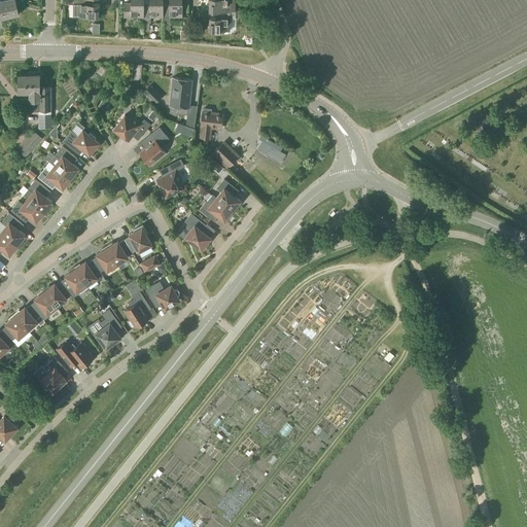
[(6,0),(1,1),(5,19),(19,15),(15,4),(22,2),(21,0),(6,0)]
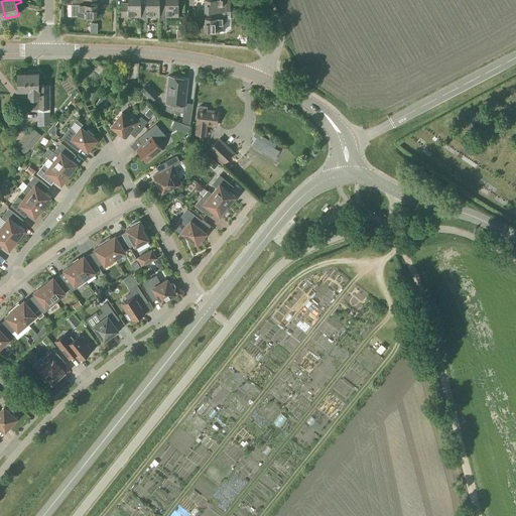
[(72,5),(72,17),(77,17),(98,17),(98,4),(91,4),(87,4),(87,0),(72,0),(72,4),(72,5)]
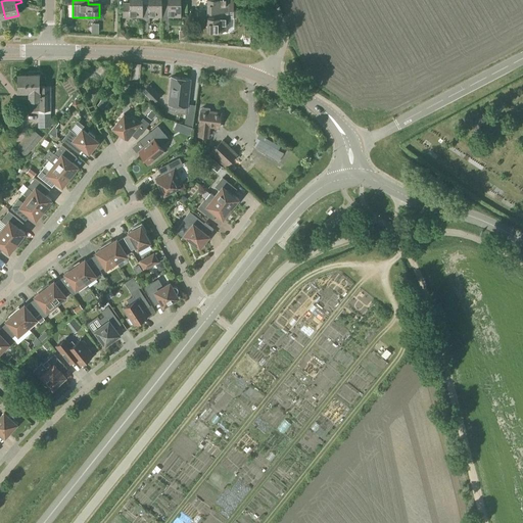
[(143,17),(143,4),(142,0),(130,0),(130,4),(124,4),(124,17),(142,17),(143,17)]
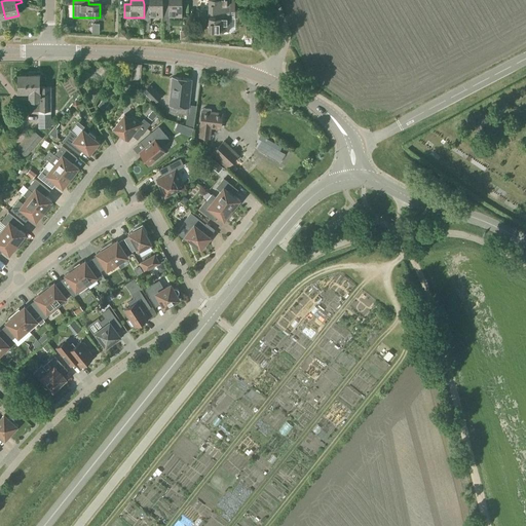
[(163,17),(163,4),(162,0),(150,0),(150,4),(144,4),(144,17),(143,17),(143,23),(151,23),(151,17),(162,17),(163,17)]
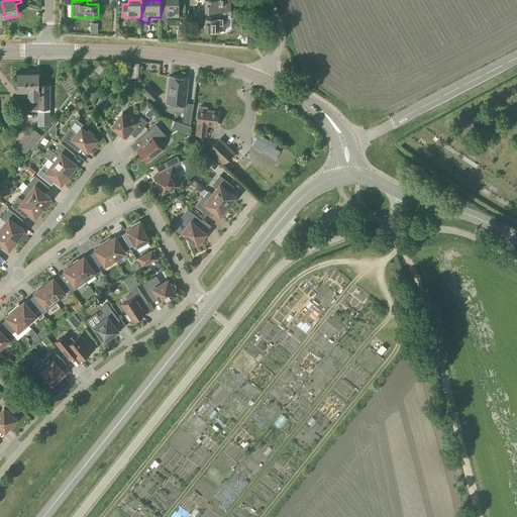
[(161,17),(160,17),(160,22),(161,22),(161,28),(167,28),(167,22),(167,17),(179,17),(179,0),(166,0),(167,4),(161,4),(161,17)]
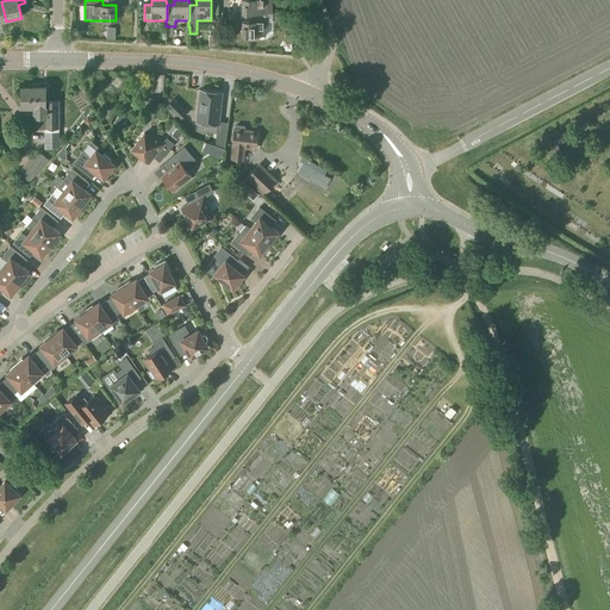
[(241,0),(242,13),(250,13),(261,13),(266,13),(266,0),(241,0)]
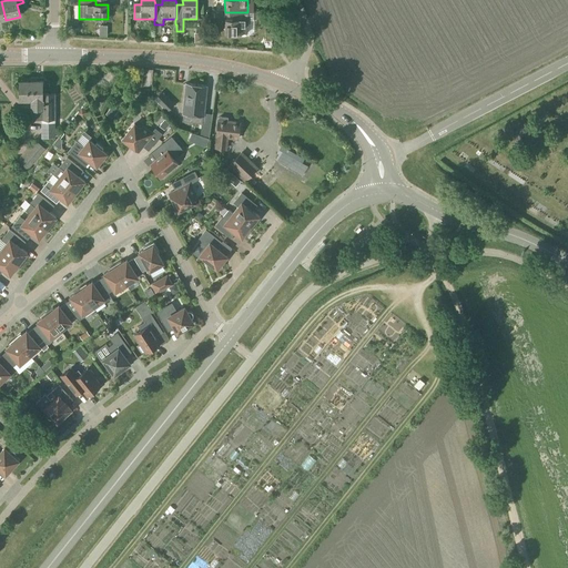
[(225,19),(225,33),(247,33),(247,20),(253,20),(253,18),(256,18),(256,13),(253,13),(253,12),(247,12),(243,12),(243,20),(233,19),(225,19)]
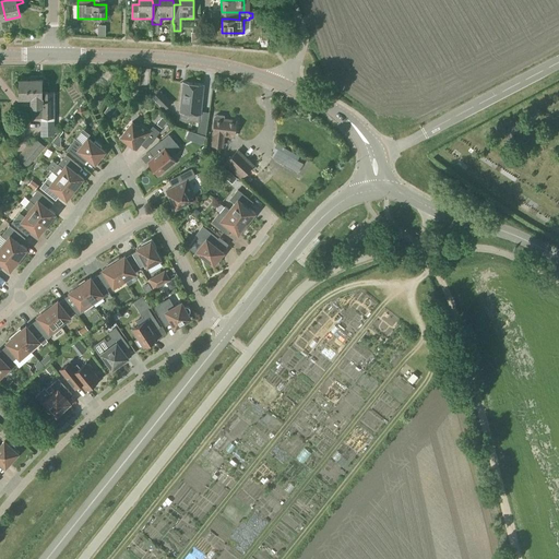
[(107,81),(114,74),(107,69),(102,76),(107,81)]
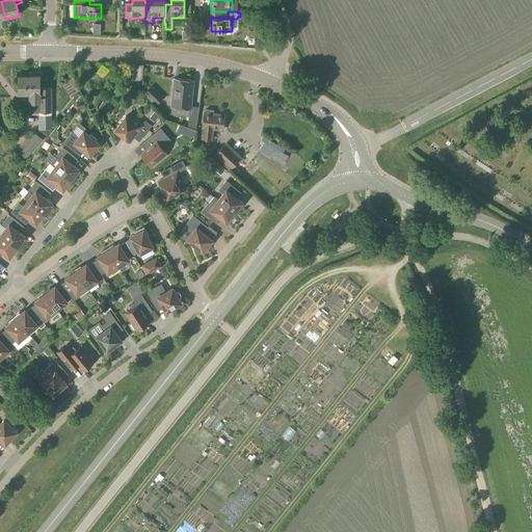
[(139,68),(138,81),(145,82),(147,69),(139,68)]
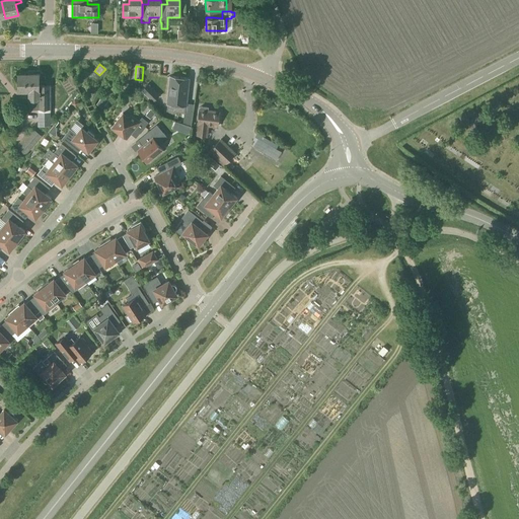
[(39,85),(39,74),(17,74),(17,91),(29,91),(29,99),(29,109),(38,109),(38,127),(51,127),(51,109),(51,85),(39,85)]
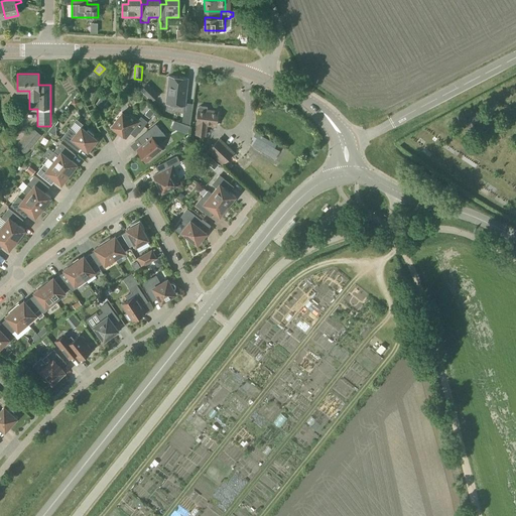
[(184,106),(188,79),(169,76),(166,103),(165,111),(183,113),(184,106)]
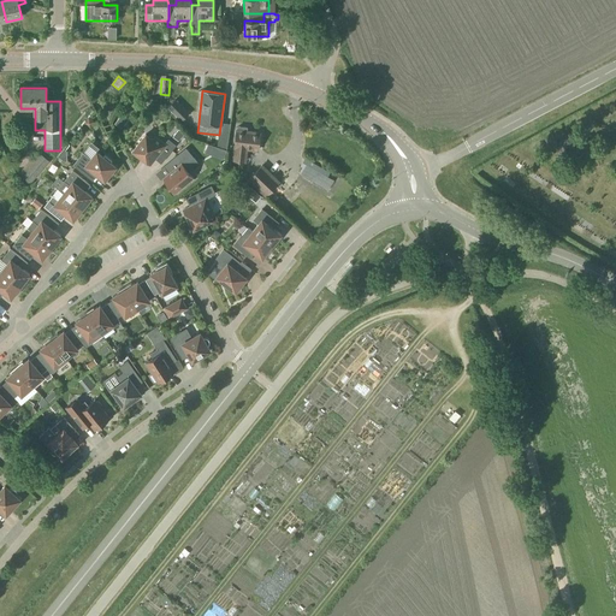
[(182,120),(189,114),(175,100),(169,107),(182,120)]
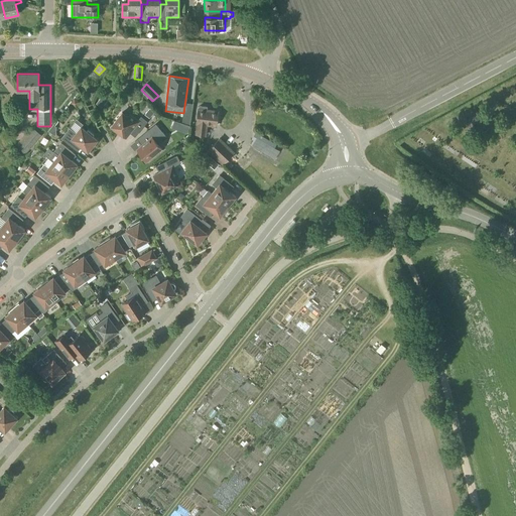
[(207,137),(208,125),(216,126),(218,112),(207,111),(208,107),(200,106),(199,110),(197,124),(196,135),(207,137)]
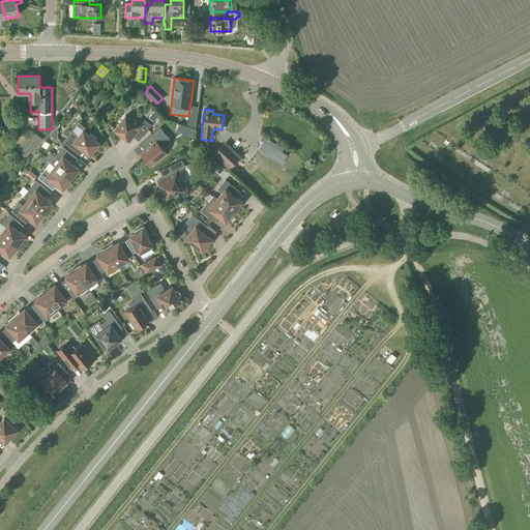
[(141,138),(150,125),(145,120),(142,124),(134,117),(130,120),(125,116),(113,130),(122,138),(123,137),(129,141),(135,134),(141,138)]
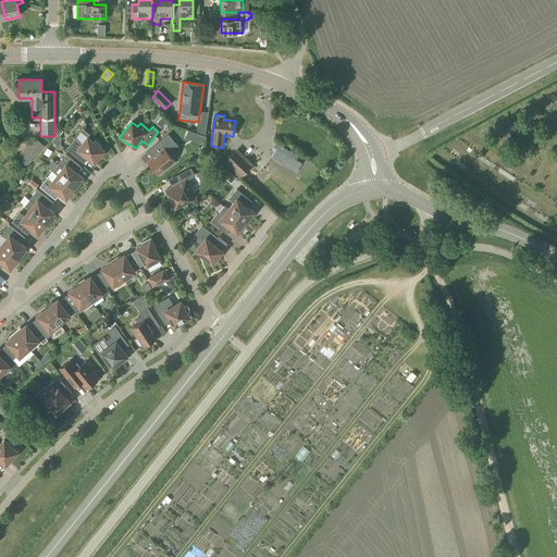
[(196,133),(194,140),(202,144),(205,136),(196,133)]
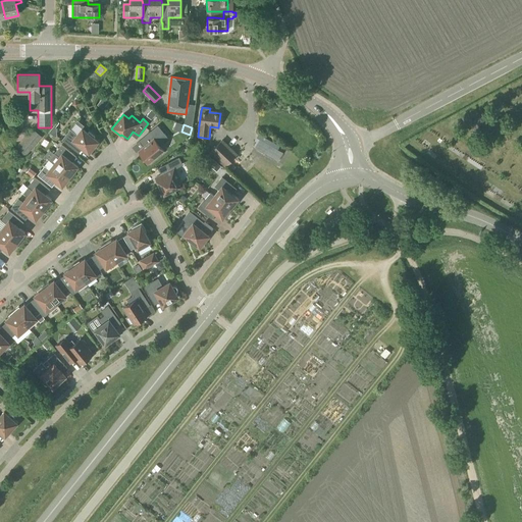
[(49,133),(55,138),(56,138),(57,136),(56,127),(54,125),(49,133)]
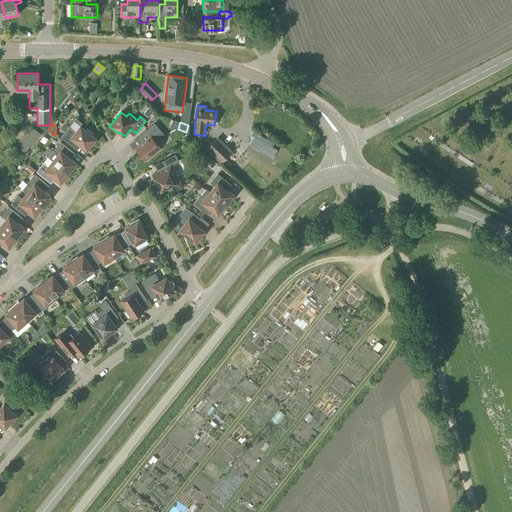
[(141,144),(136,148),(139,152),(139,155),(142,159),(144,159),(145,160),(153,154),(156,154),(159,151),(160,149),(160,148),(156,142),(159,140),(156,136),(161,132),(154,124),(137,138),(141,144)]
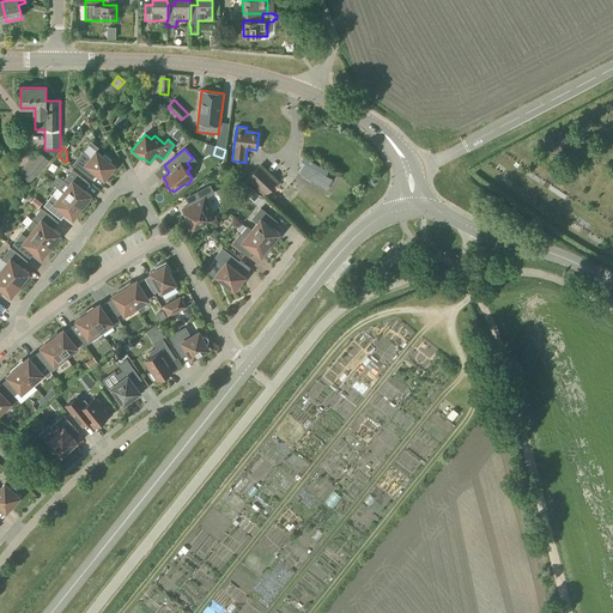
[(30,183),(49,162),(37,151),(18,173),(30,183)]
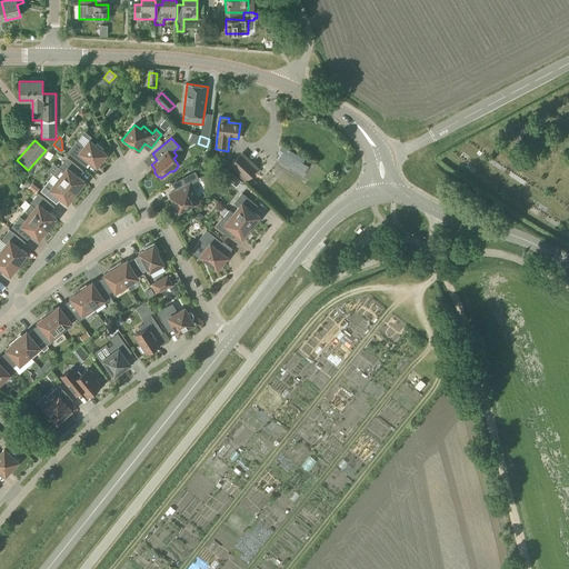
[(97,167),(107,155),(102,150),(103,149),(97,143),(96,145),(89,140),(82,149),(78,146),(70,155),(82,165),(87,159),(97,167)]
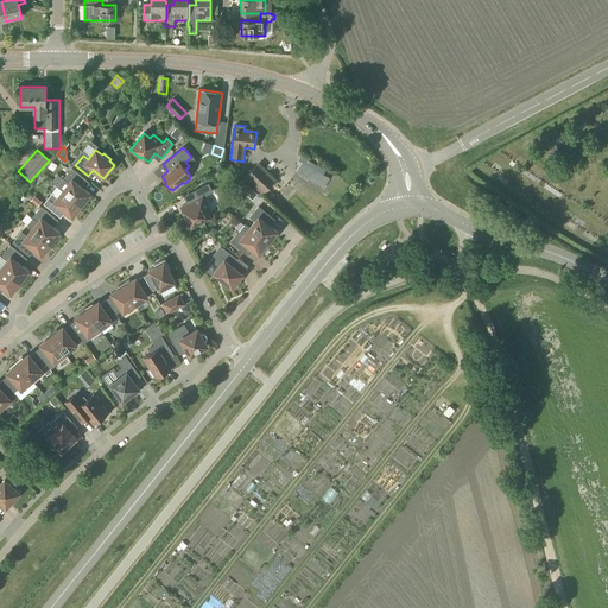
[(261,195),(277,179),(259,162),(244,177),(261,195)]
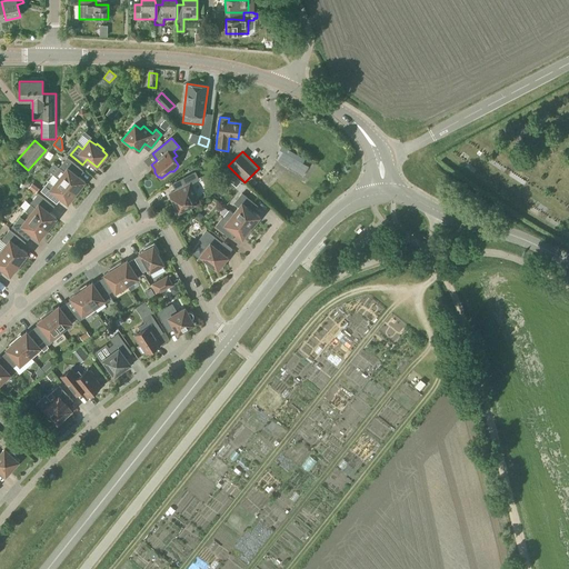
[(55,175),(59,179),(78,193),(82,188),(81,187),(85,181),(75,173),(79,168),(67,158),(55,175)]
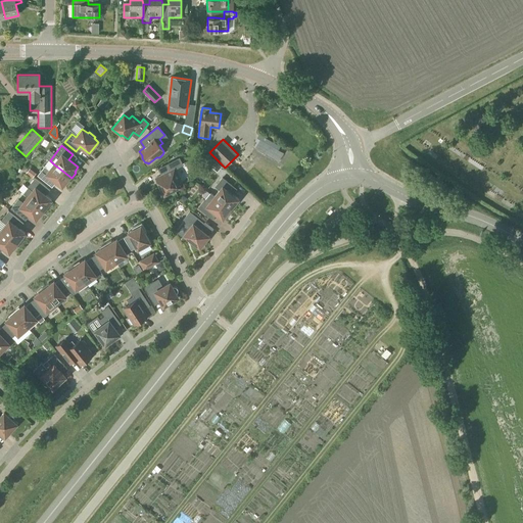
[(175,170),(183,165),(179,158),(161,168),(164,174),(156,178),(159,185),(158,186),(162,195),(180,187),(177,181),(180,179),(175,170)]
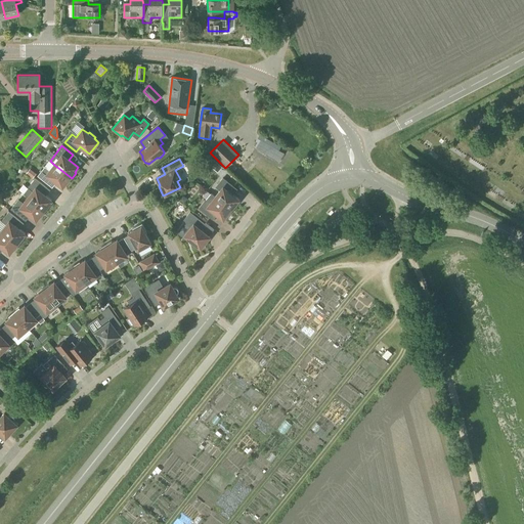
[(212,160),(208,164),(213,168),(217,172),(221,167),(212,160)]
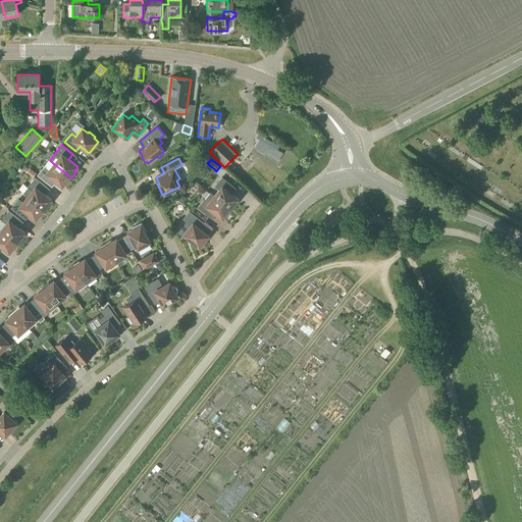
[(67,183),(71,177),(54,164),(49,170),(45,166),(38,175),(49,185),(53,179),(62,187),(65,181),(67,183)]
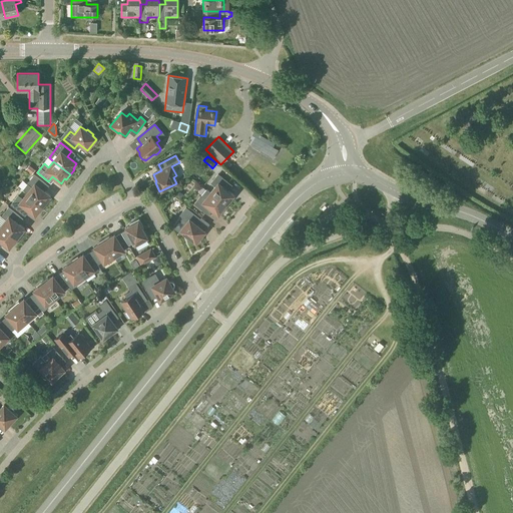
[(35,170),(29,166),(26,170),(32,174),(35,170)]
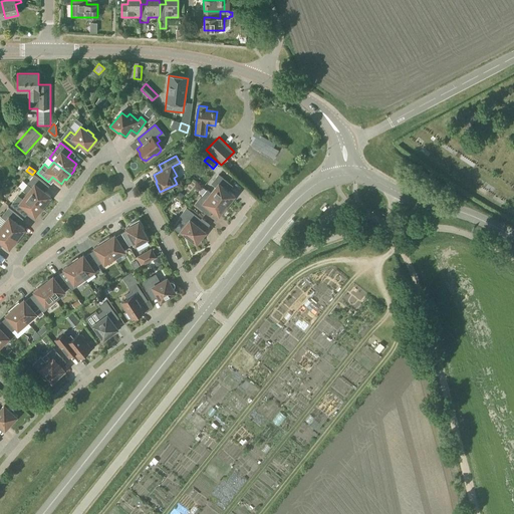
[(231,201),(234,196),(226,189),(229,184),(218,175),(212,184),(216,187),(211,193),(228,207),(232,202),(231,201)]
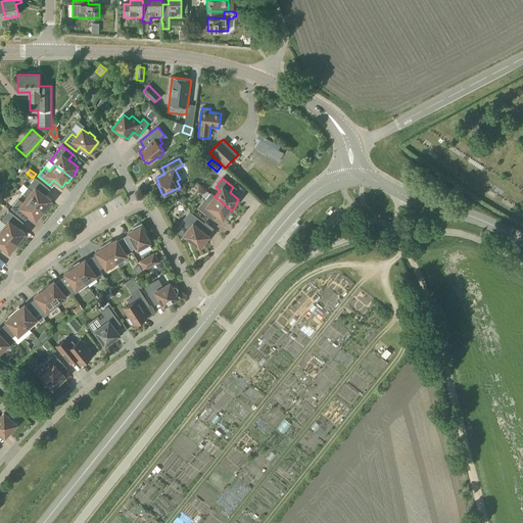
[(48,204),(51,200),(43,193),(47,188),(35,179),(24,194),(28,197),(45,211),(49,206),(48,204)]
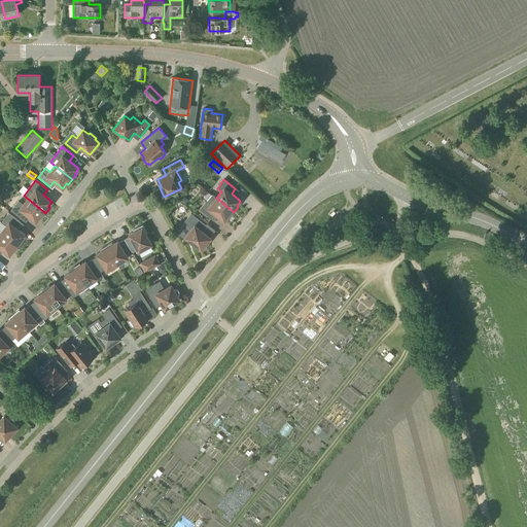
[(234,212),(216,198),(212,195),(200,210),(211,218),(215,213),(224,220),(227,216),(230,217),(234,212)]
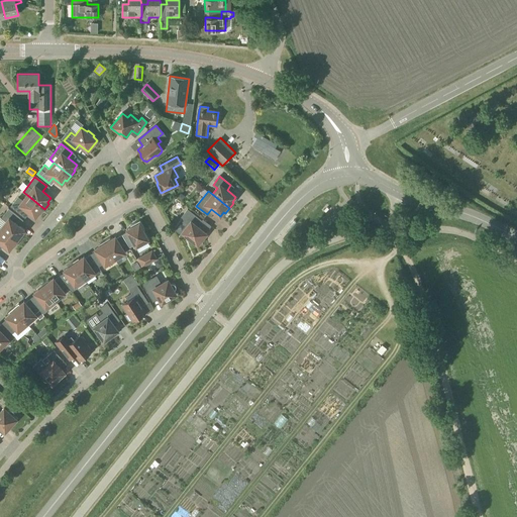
[(180,192),(176,198),(181,201),(185,196),(180,192)]
